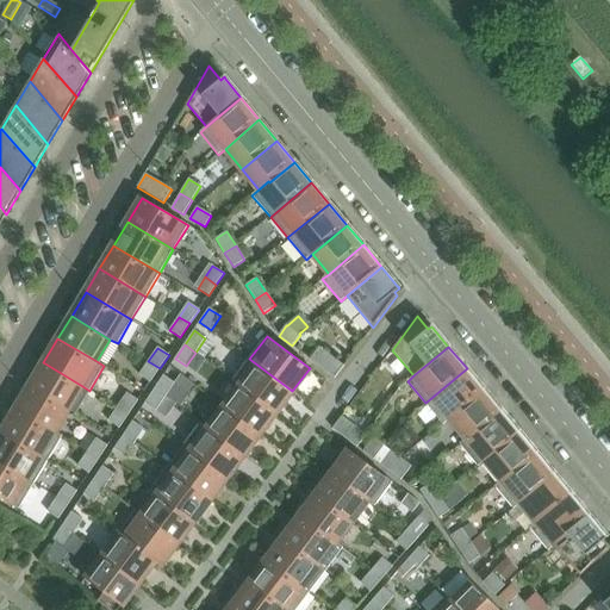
[(344,366),(319,348),(311,360),(335,378),(344,366)]
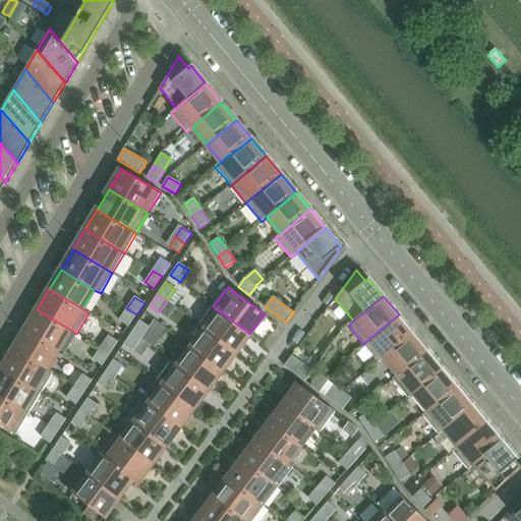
[(249,334),(213,306),(198,325),(205,330),(235,352),(249,334)]
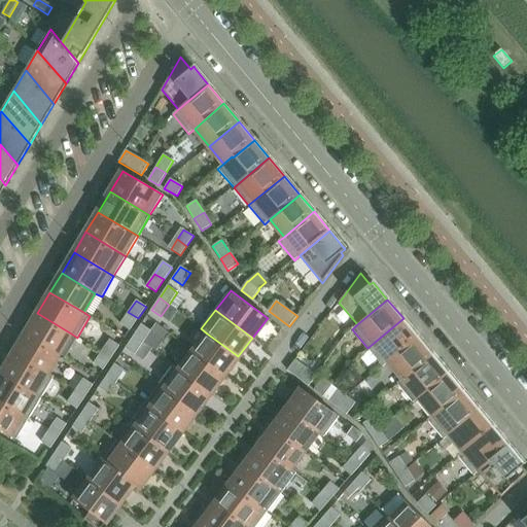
[(130,330),(138,318),(128,312),(120,324),(130,330)]
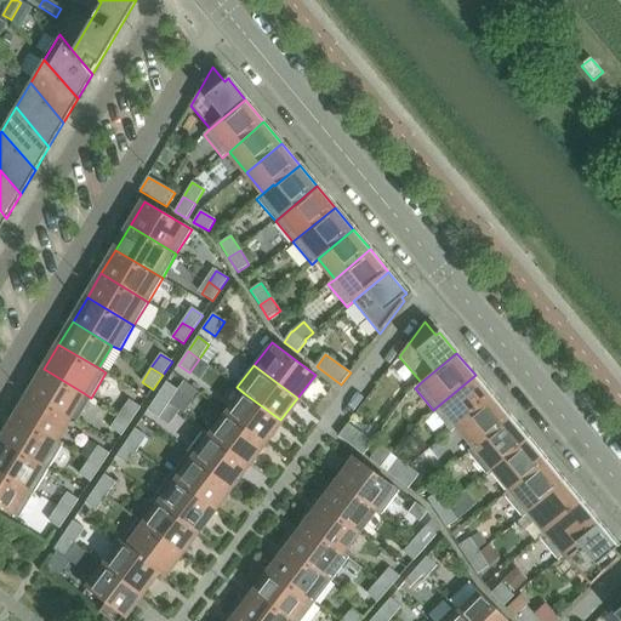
[(84,393),(44,369),(30,393),(69,416),(84,393)]
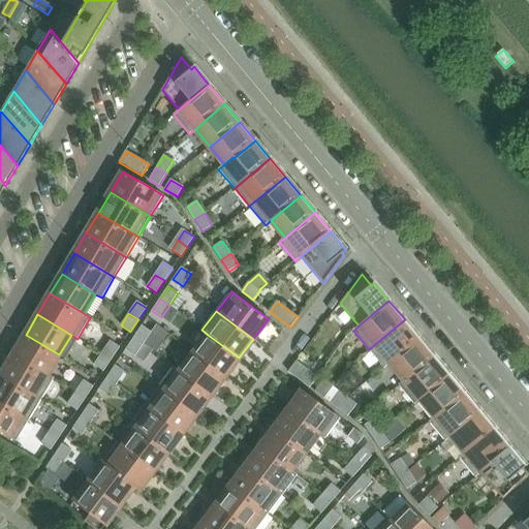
[(391,363),(419,338),(405,319),(369,349),(384,368),(391,363)]
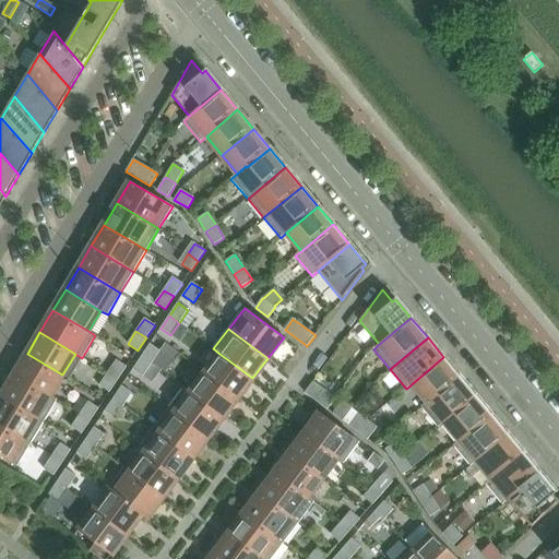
[(151,365),(159,352),(150,344),(141,357),(151,365)]
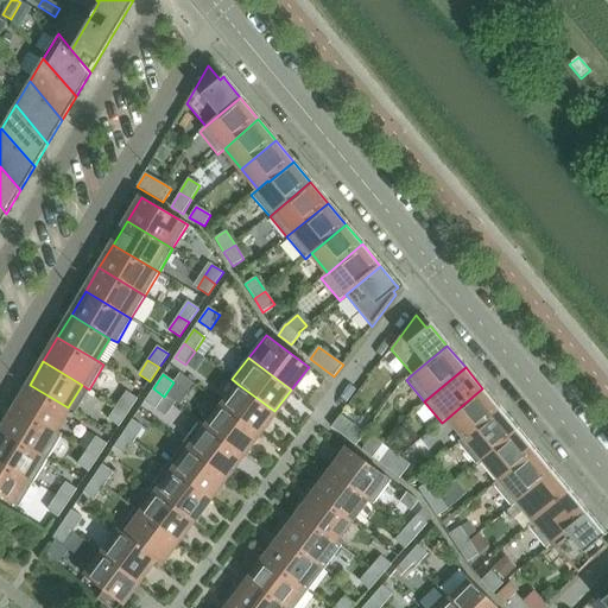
[(68,407),(30,385),(17,406),(55,430),(68,407)]
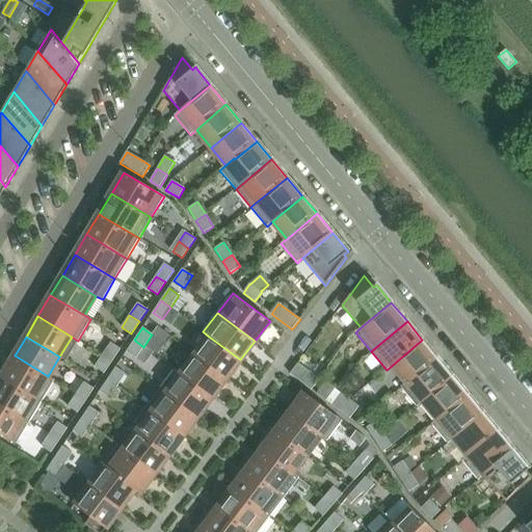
[(240,360),(209,337),(195,354),(227,378),(240,360)]
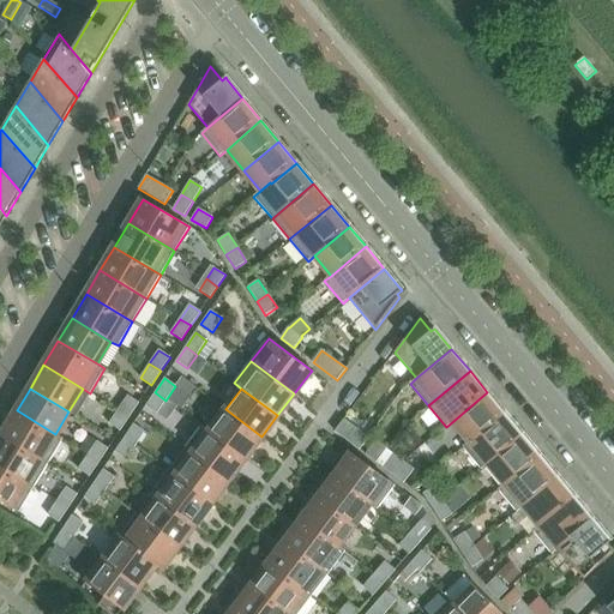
[(157,414),(166,401),(155,392),(146,407),(157,414)]
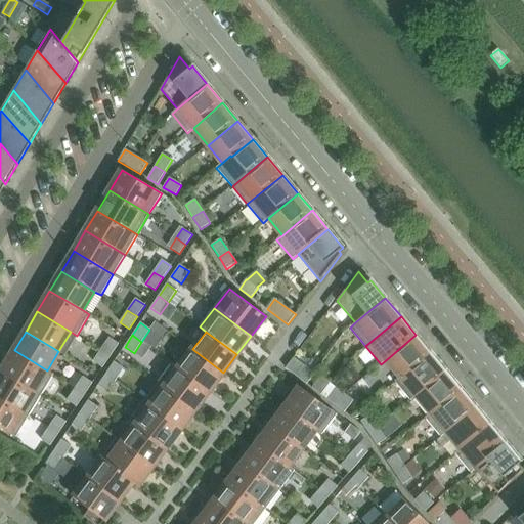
[(400,377),(430,352),(416,335),(387,359),(400,377)]
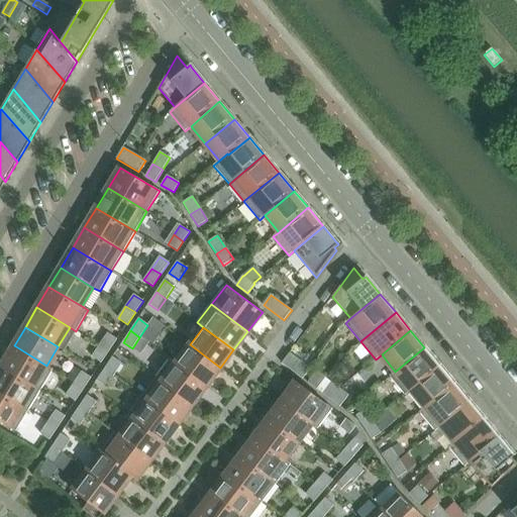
[(109,351),(117,339),(107,333),(99,345),(109,351)]
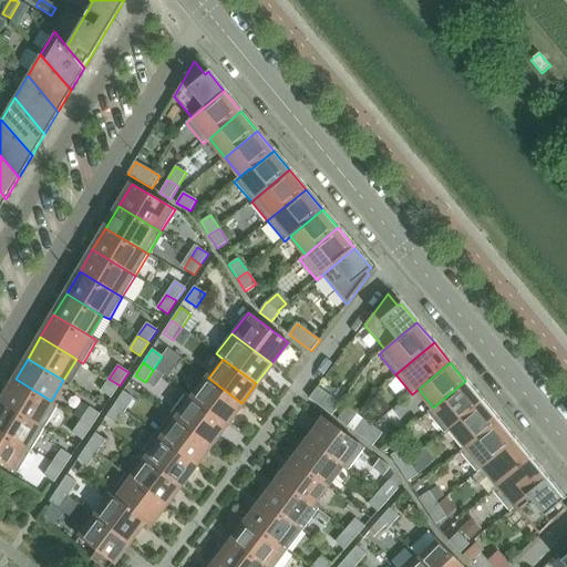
[(241,403),(208,378),(193,398),(227,423),(241,403)]
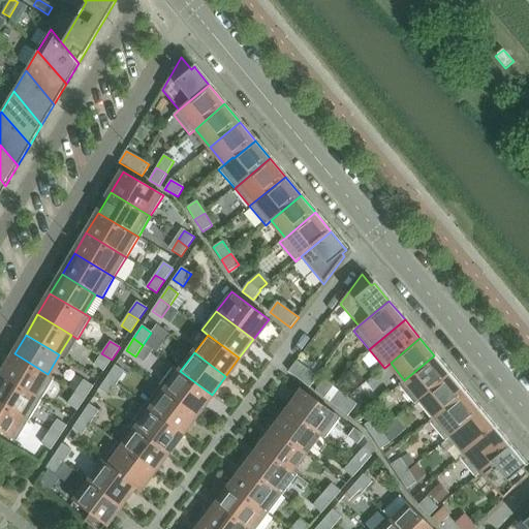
[(54,378),(48,374),(14,353),(1,375),(41,399),(54,378)]
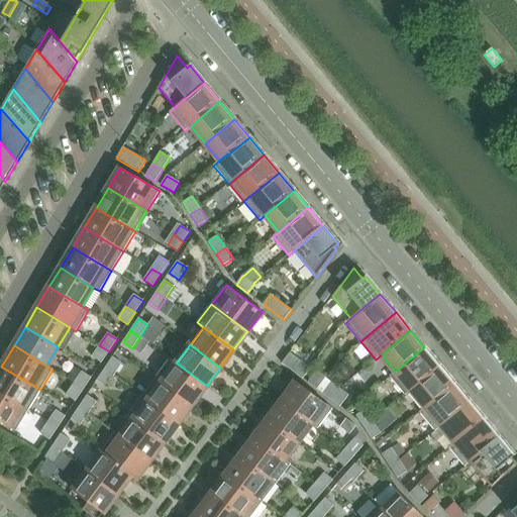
[(101,364),(109,351),(99,345),(92,356),(101,364)]
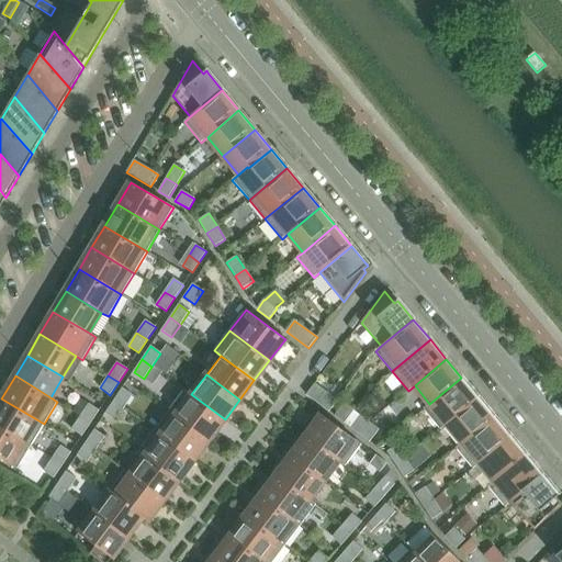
[(440,429),(447,424),(479,397),(461,378),(429,404),(423,408),(440,429)]
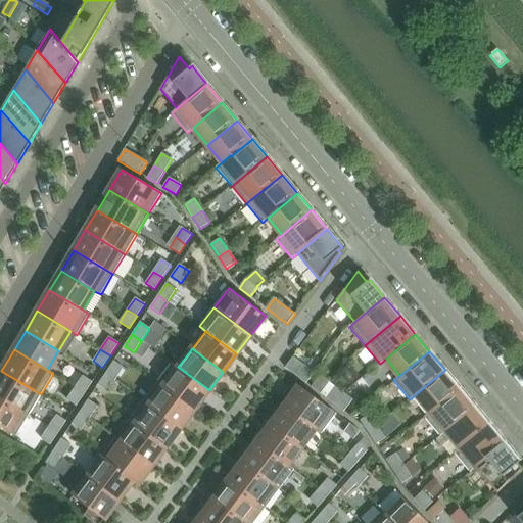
[(314,373),(293,358),(285,368),(306,383),(314,373)]
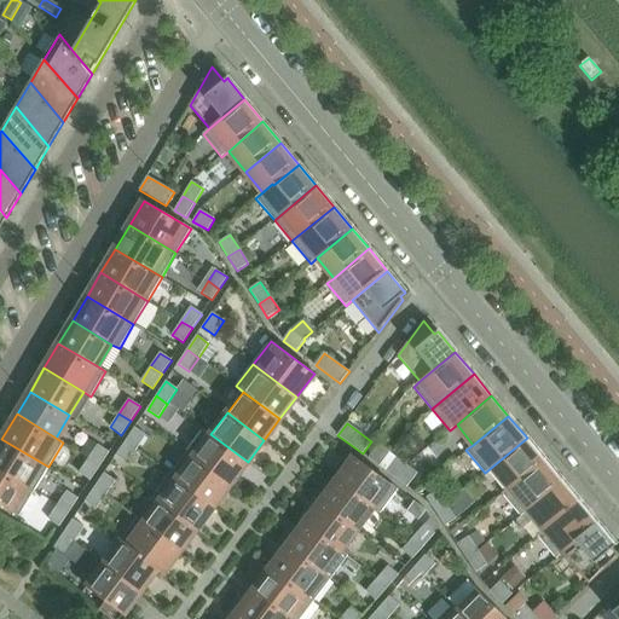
[(137,449),(146,435),(134,428),(126,441),(137,449)]
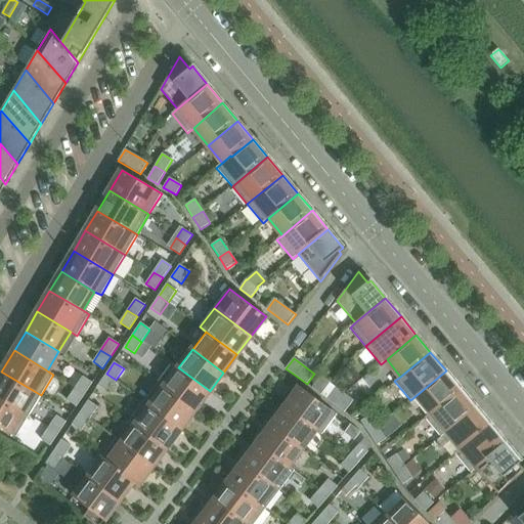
[(210,391),(178,367),(173,363),(158,383),(195,410),(210,391)]
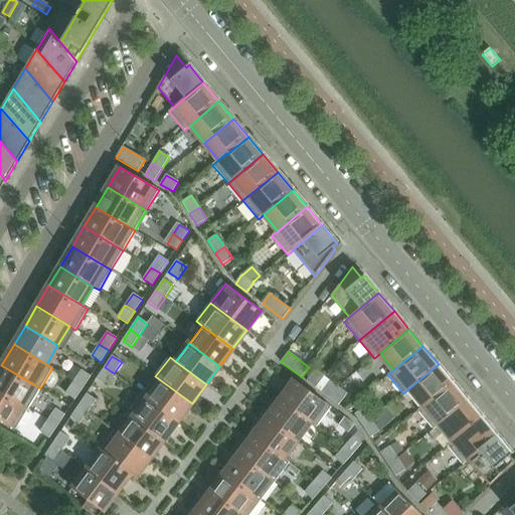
[(423,405),(453,381),(439,364),(409,388),(423,405)]
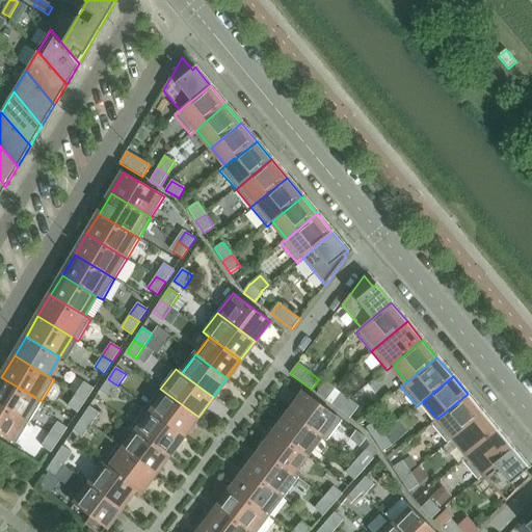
[(42,401),(1,377),(0,379),(0,404),(29,422),(42,401)]
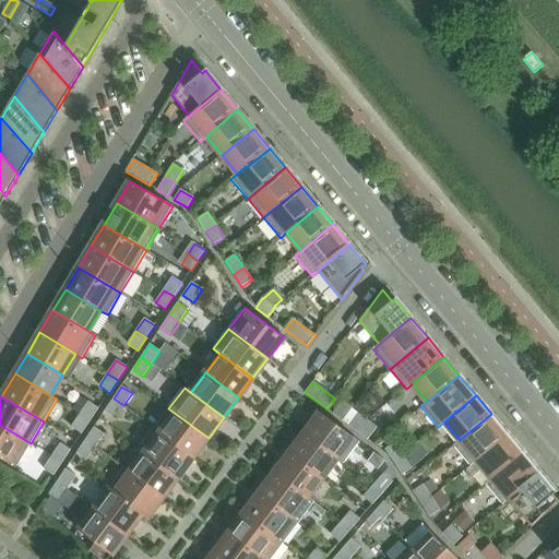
[(115,418),(123,405),(114,399),(105,412),(115,418)]
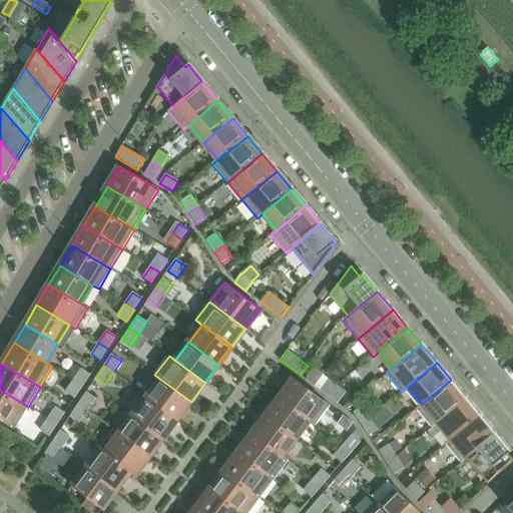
[(82,387),(90,375),(81,369),(73,381),(82,387)]
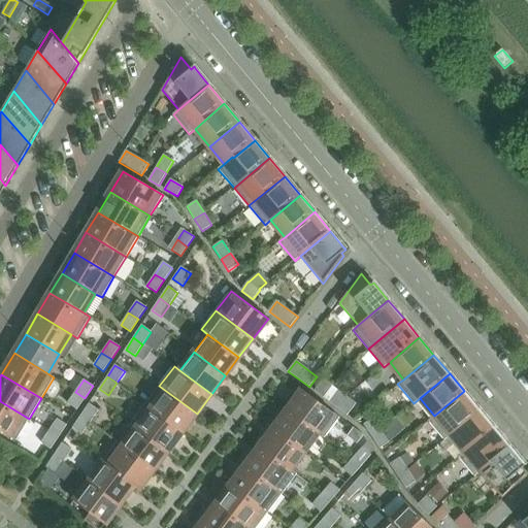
[(324,398),(330,389),(321,382),(315,391),(324,398)]
